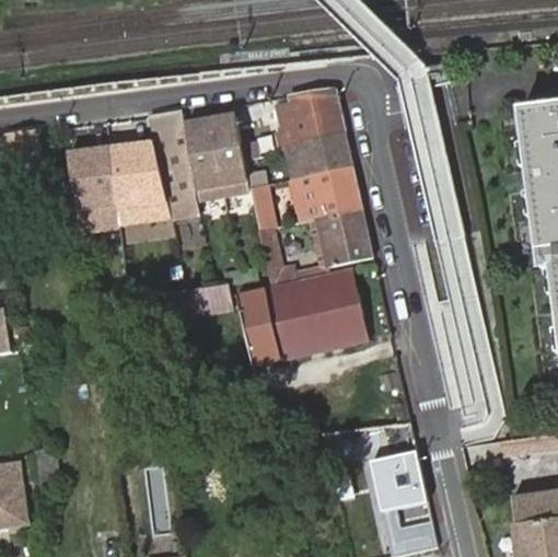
[(333,90),(285,97),(287,104),(274,106),(283,148),(341,132),(333,90)]
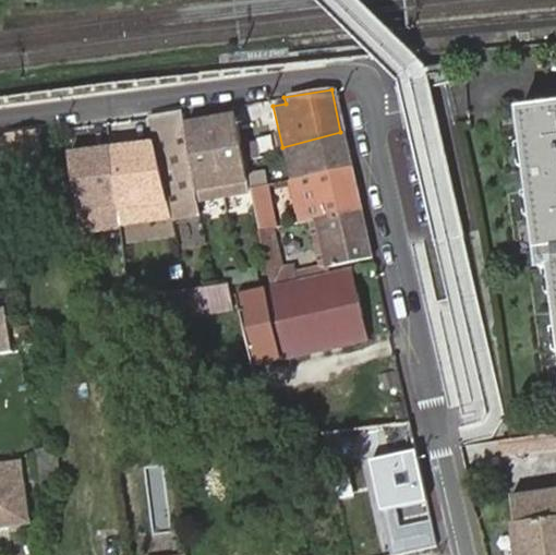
[(273,106),(286,104),(283,97),(270,98),(273,106)]
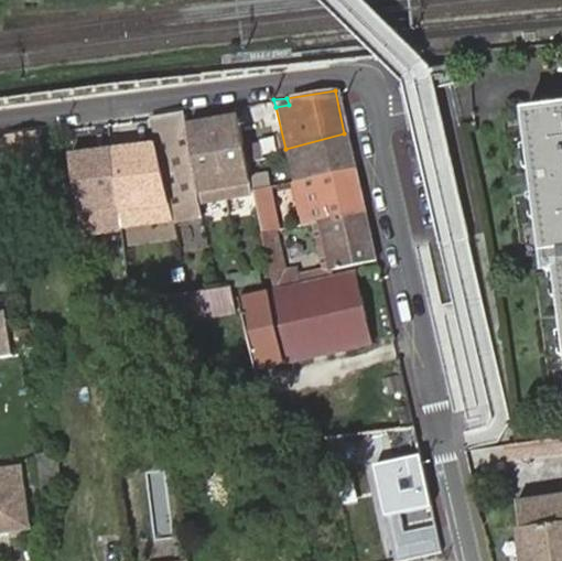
[(532,200),(533,220),(535,223),(537,254),(539,276),(551,273),(551,279),(553,301),(554,317),(557,336),(559,358),(560,365),(561,392),(561,109),(525,114),(527,144),(528,148),(530,170),(530,174),(531,193),(532,200)]
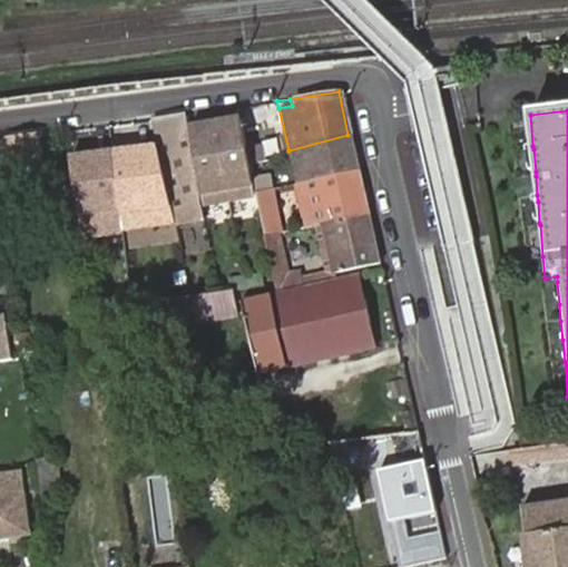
[(185,126),(182,111),(153,117),(174,224),(204,217),(201,202),(185,126)]
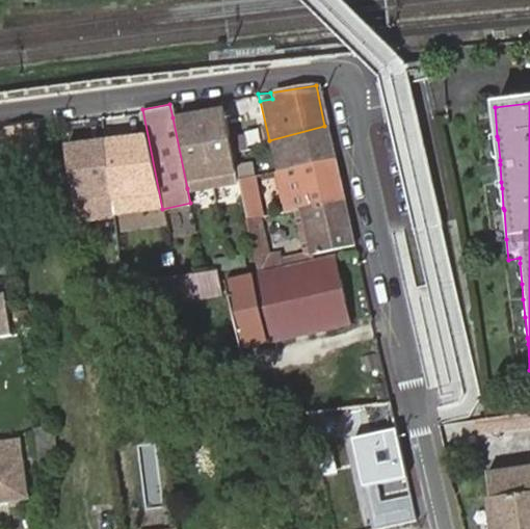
[(189,114),(173,117),(187,188),(234,179),(231,161),(229,151),(240,148),(237,134),(226,136),(219,108),(203,111),(204,116),(190,120),(189,114)]
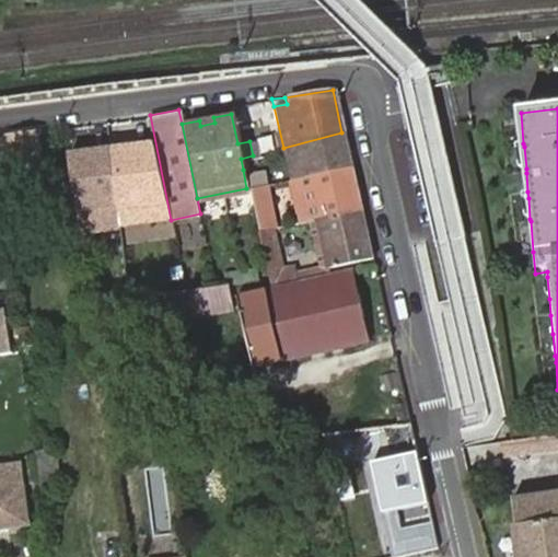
[(114,224),(96,120),(57,127),(76,231),(114,224)]
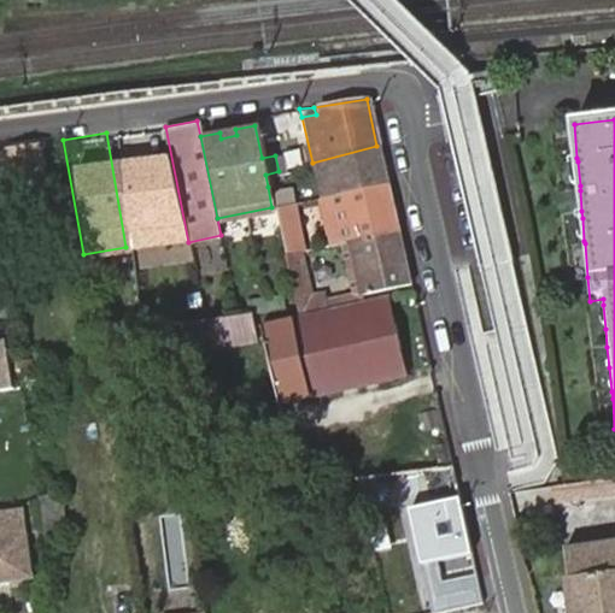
[(386,182),(376,146),(312,163),(320,196),(324,195),(386,182)]
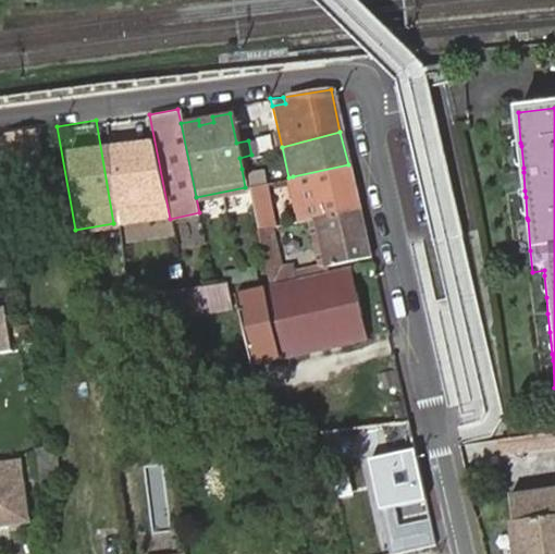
[(515,169),(523,168),(521,146),(514,146),(515,169)]
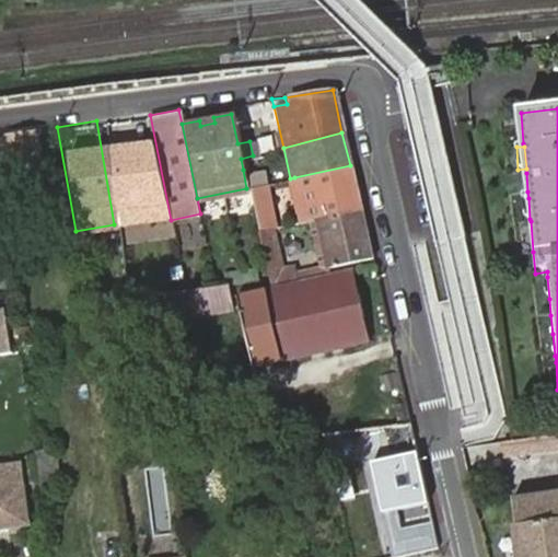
[(259,165),(243,170),(246,188),(263,184),(259,165)]
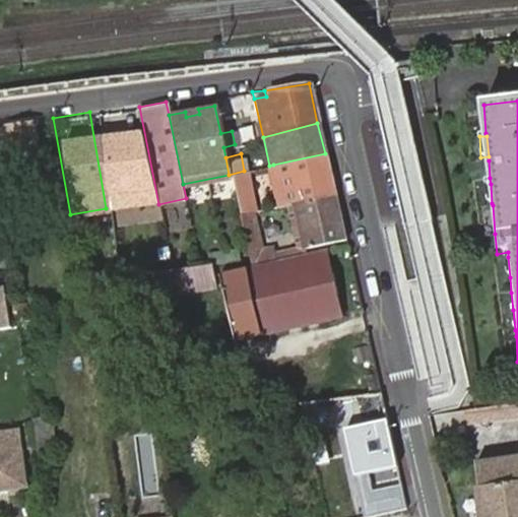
[(333,192),(325,153),(273,165),(280,195),(282,203),(285,203),(333,192)]
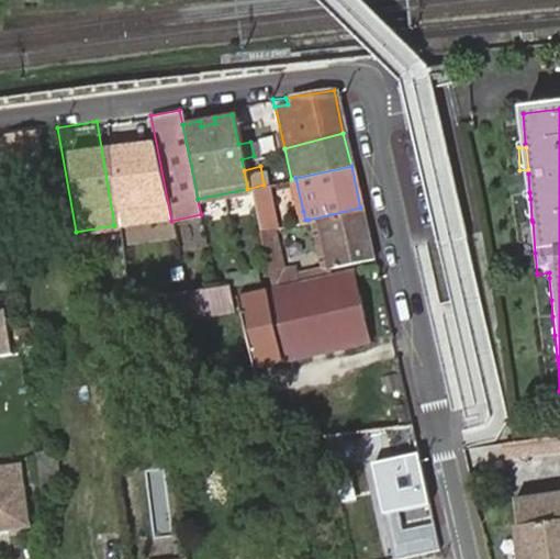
[(303,211),(295,178),(291,179),(284,180),(291,214),(303,211)]
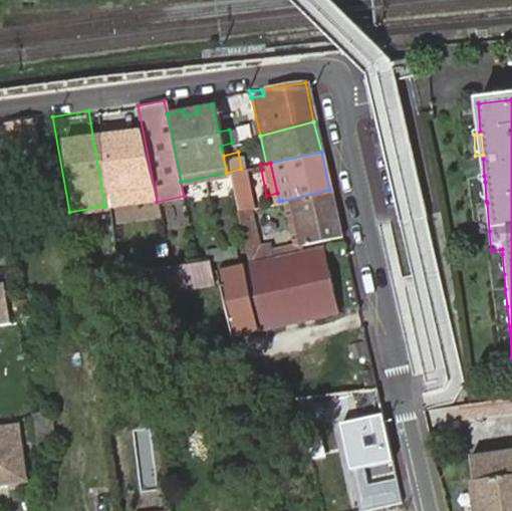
[(226,173),(234,211),(246,209),(249,208),(241,169),(226,173)]
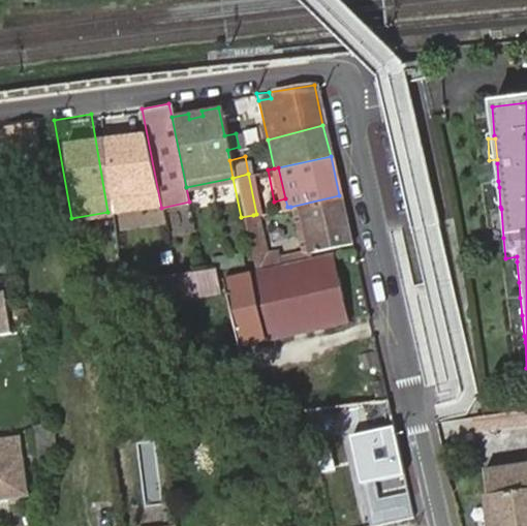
[(47,187),(50,210),(65,208),(62,185),(47,187)]
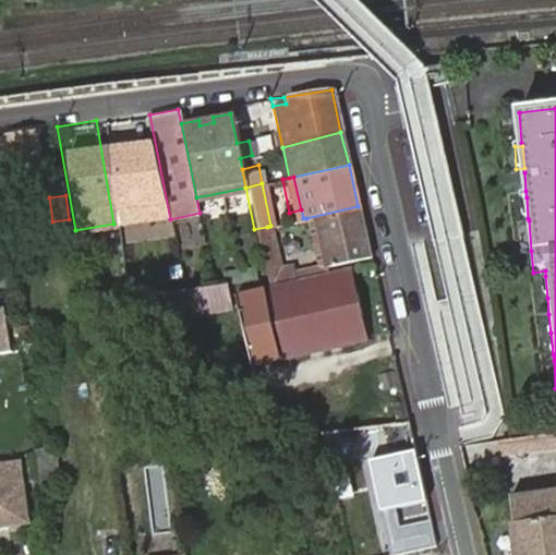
[(521,219),(528,218),(527,197),(518,197),(521,219)]
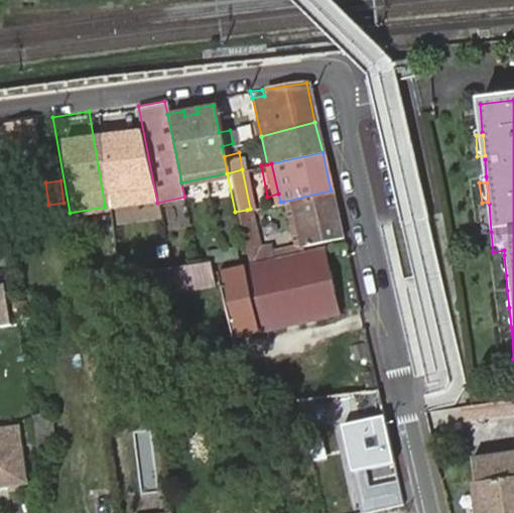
[(293,245),(341,236),(331,190),(283,202),(292,241),(293,245)]
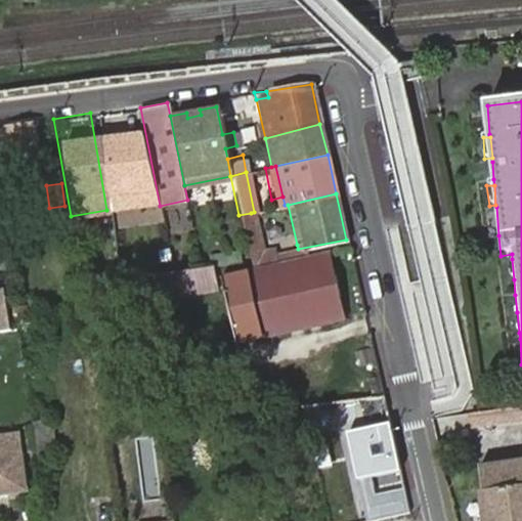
[(238,215),(245,244),(250,270),(262,267),(258,247),(251,213),(238,215)]
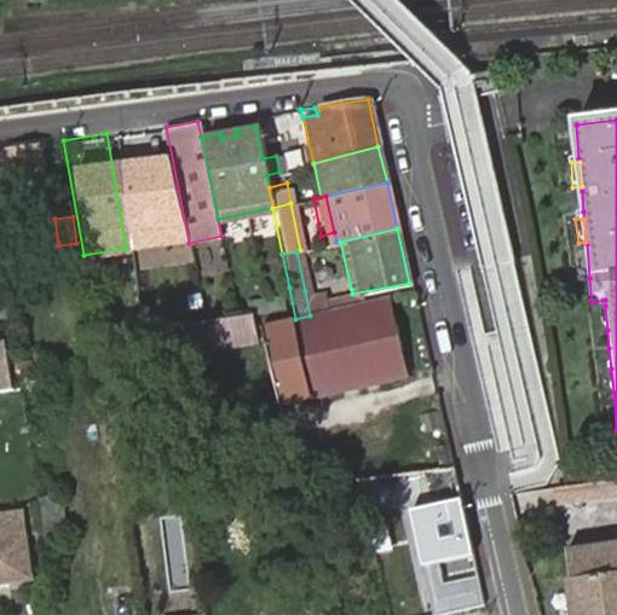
[(310,315),(355,306),(352,294),(351,289),(323,295),(322,286),(305,291),(310,315)]
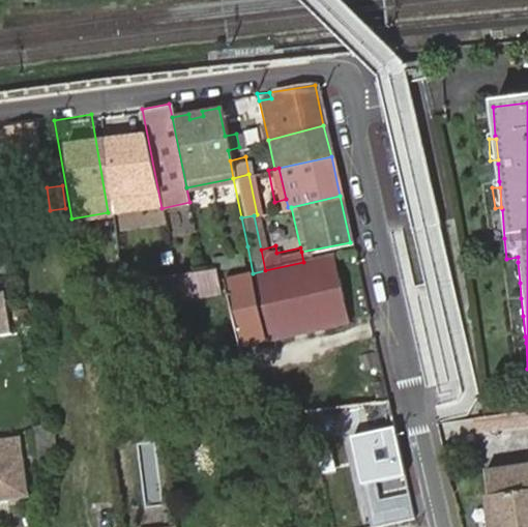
[(347,321),(331,256),(303,262),(265,270),(253,273),(224,280),(238,347),(347,321)]
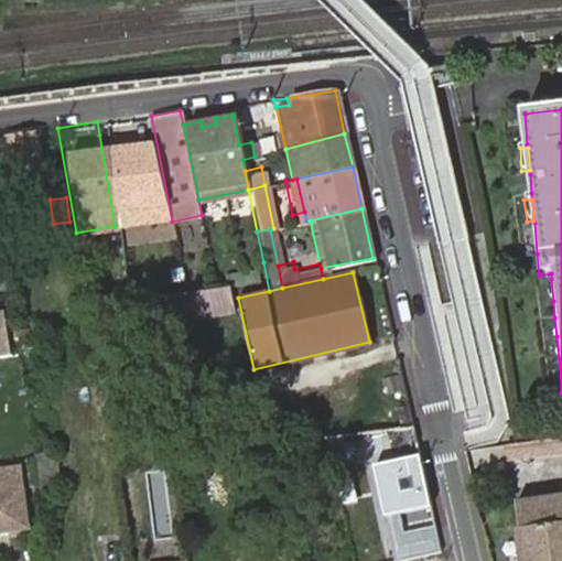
[(553,301),(551,279),(543,280),(546,301),(553,301)]
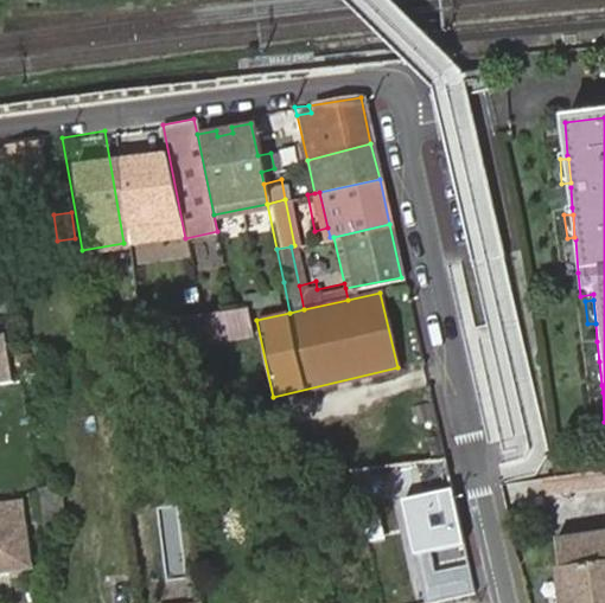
[(137,321),(128,322),(134,351),(247,335),(242,307),(202,312),(137,321)]
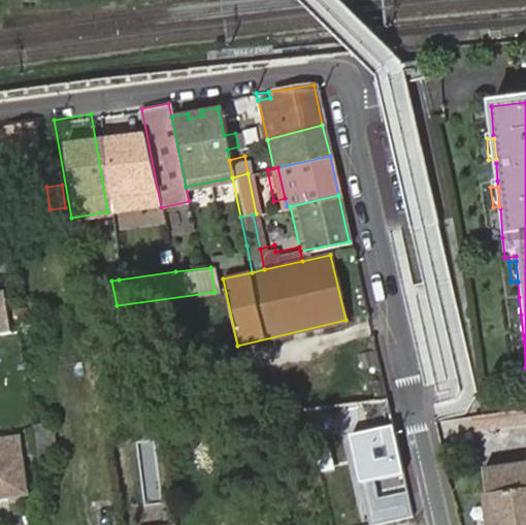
[(4,298),(3,289),(0,289),(0,331),(9,330),(4,298)]
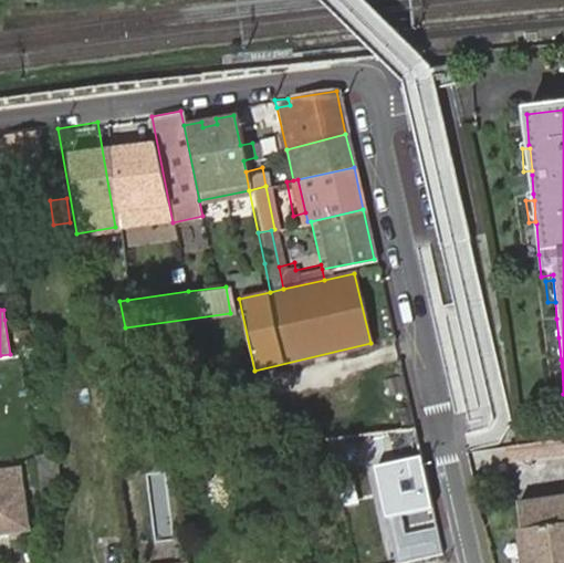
[(553,360),(561,360),(559,337),(551,337),(553,360)]
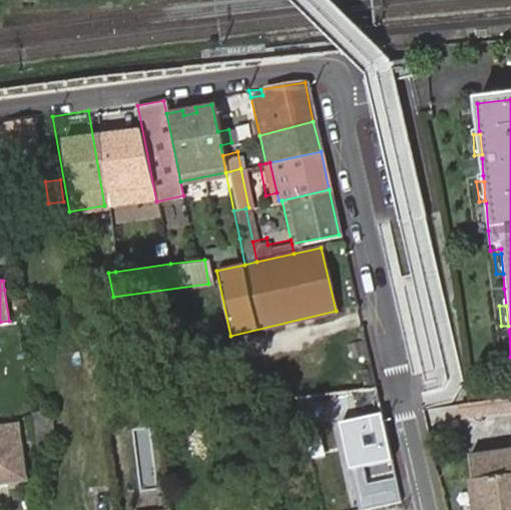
[(374,387),(370,366),(360,368),(365,389),(374,387)]
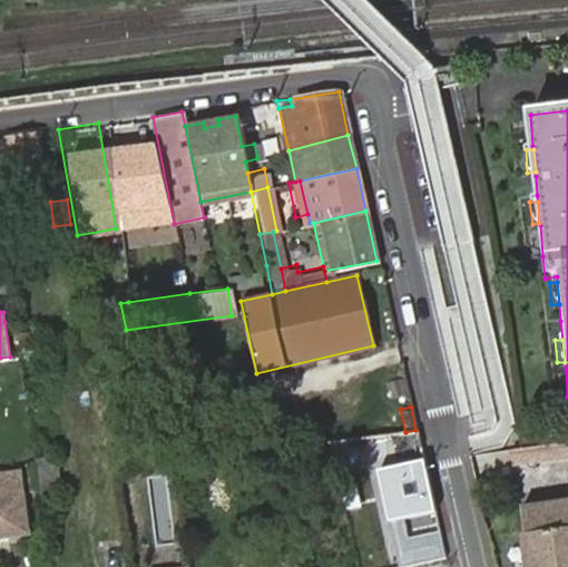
[(415,430),(405,432),(394,433),(397,441),(418,439),(415,430)]
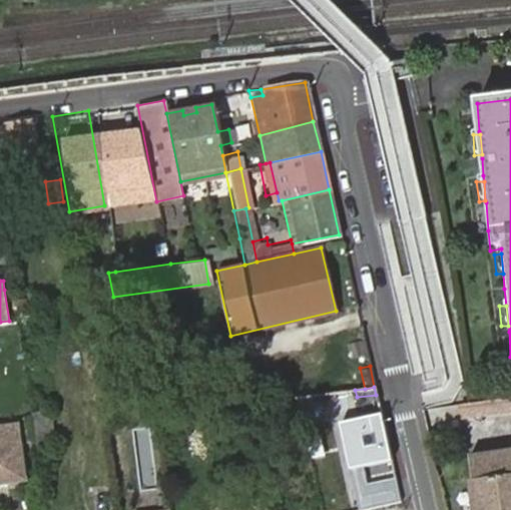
[(25,415),(26,419),(30,447),(47,444),(42,412),(25,415)]
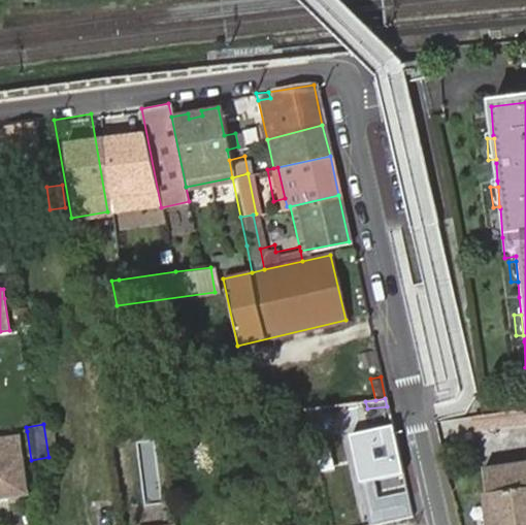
[(415,519),(392,424),(349,433),(369,524),(415,519)]
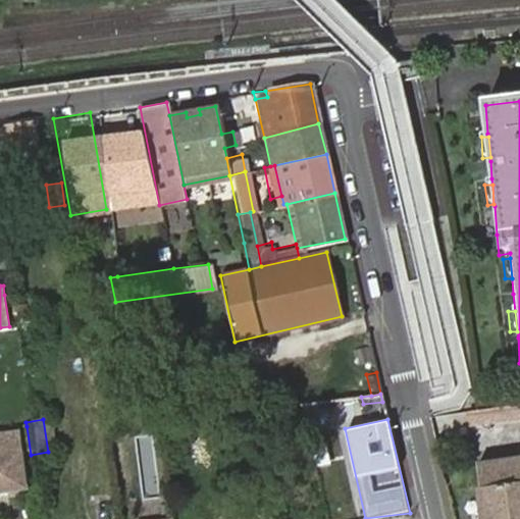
[(0,494),(28,489),(18,430),(0,432),(0,494)]
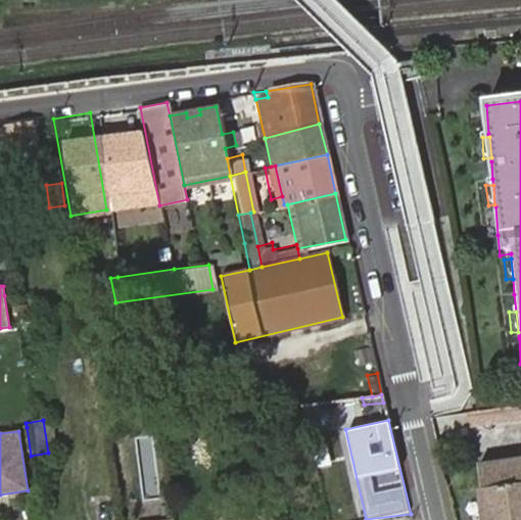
[(520,519),(520,457),(477,464),(483,519),(520,519)]
